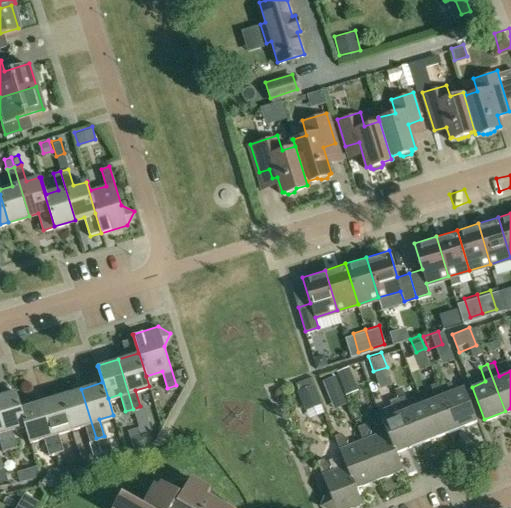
[(180,367),(171,370),(174,378),(182,376),(180,367)]
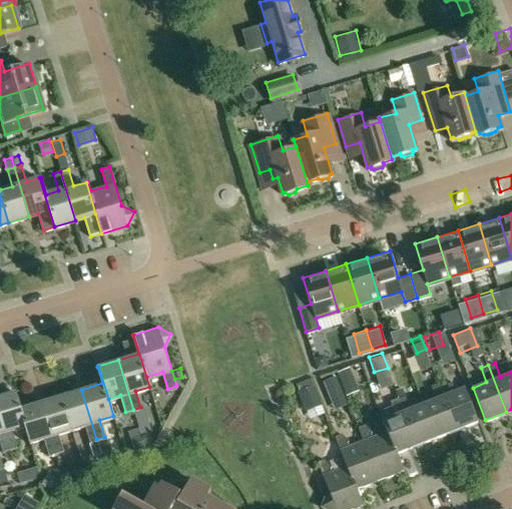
[(358,388),(353,375),(341,380),(346,393),(358,388)]
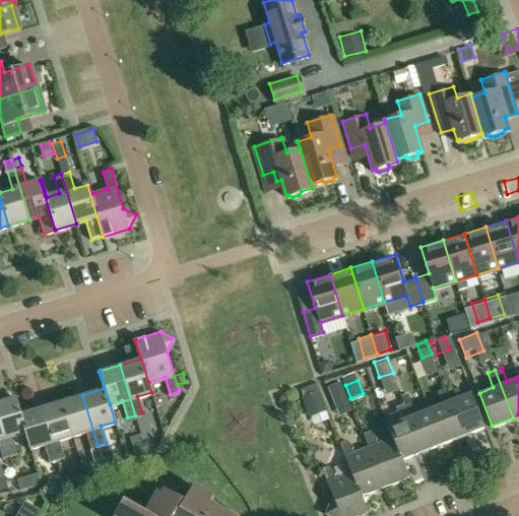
[(326,407),(315,381),(300,387),(303,394),(301,395),(309,414),(326,407)]
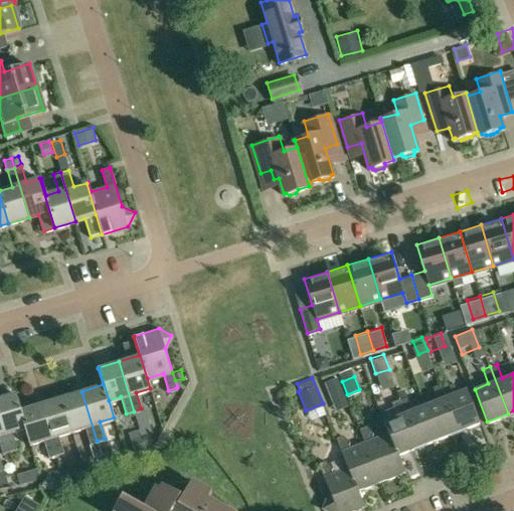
[(343,393),(337,379),(325,385),(332,399),(343,393)]
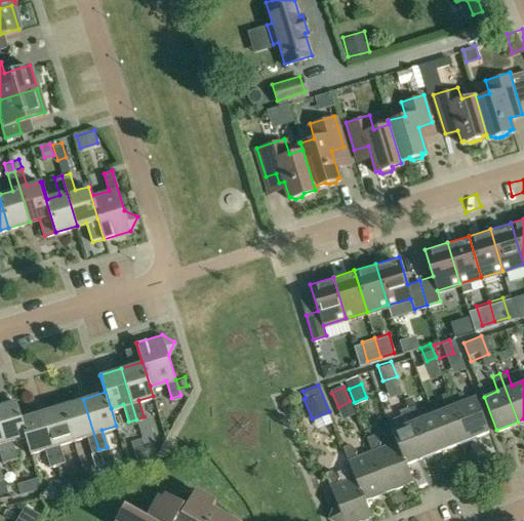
[(455,388),(448,390),(467,438),(488,430),(475,396),(461,402),(455,388)]
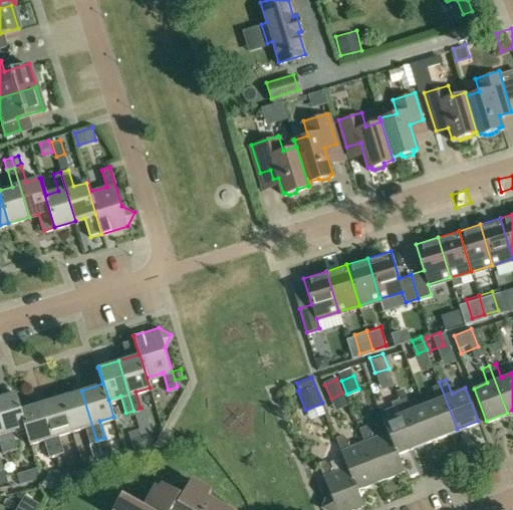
[(432,385),(437,399),(424,404),(437,437),(457,429),(439,381),(432,385)]
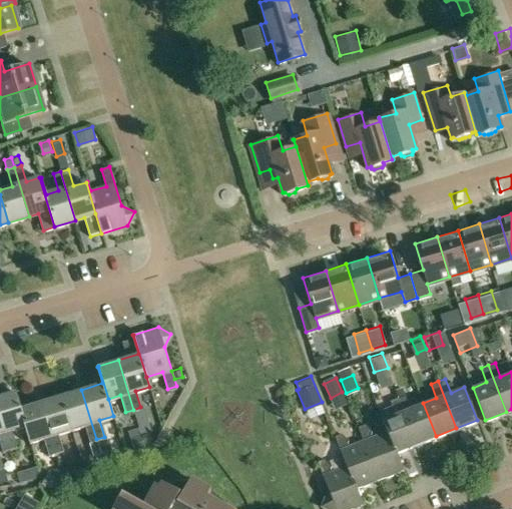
[(81,390),(61,396),(71,429),(84,425),(89,441),(96,439),(81,390)]
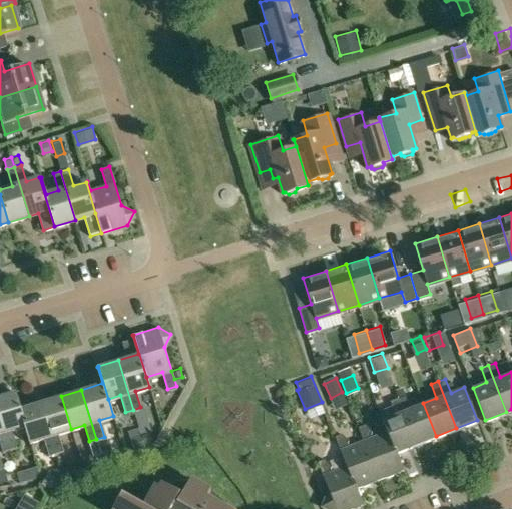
[(15,391),(13,392),(24,425),(29,442),(43,437),(48,454),(55,452),(40,402),(20,408),(15,391)]
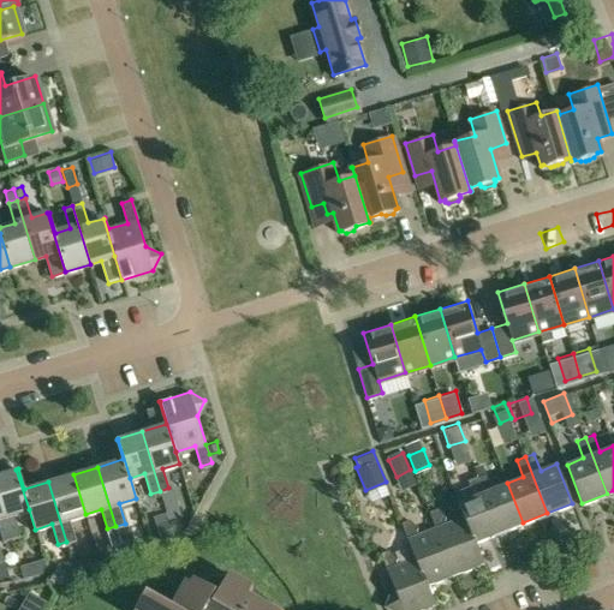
[(16,470),(0,474),(0,501),(11,537),(19,533),(13,514),(29,509),(16,470)]
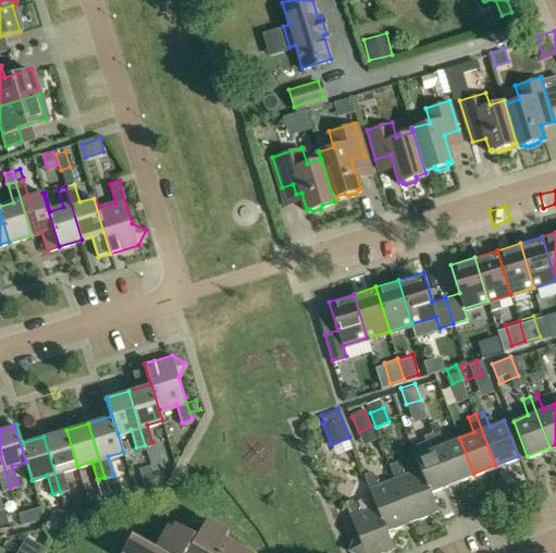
[(452,482),(473,474),(459,438),(445,444),(440,428),(432,431),(452,482)]
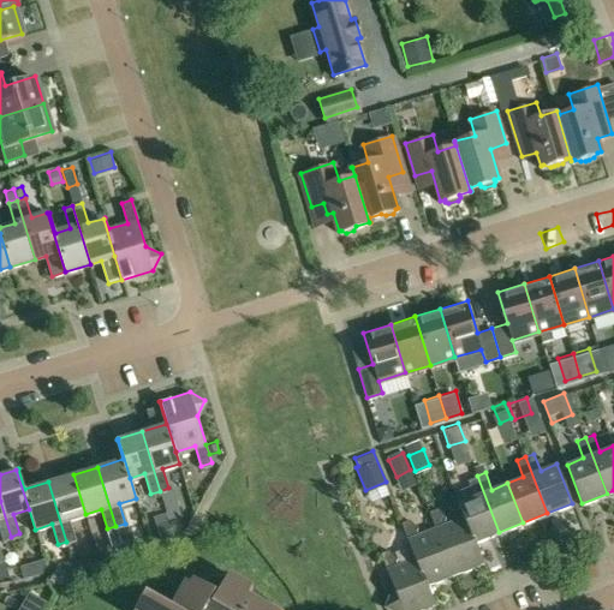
[(73,474),(48,482),(66,542),(76,538),(70,519),(85,514),(73,474)]
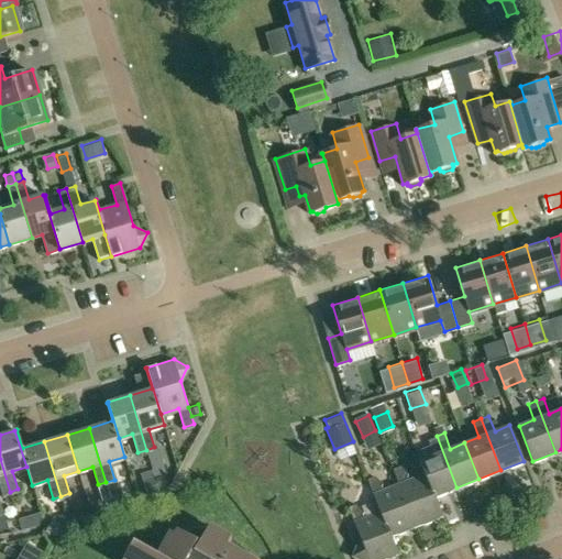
[(420,460),(425,472),(434,496),(436,495),(456,488),(437,436),(429,439),(434,455),(420,460)]
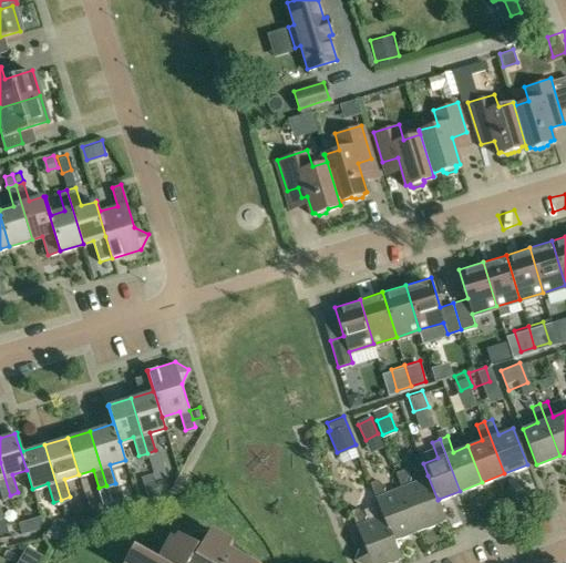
[(0,493),(1,498),(10,495),(0,462),(0,493)]
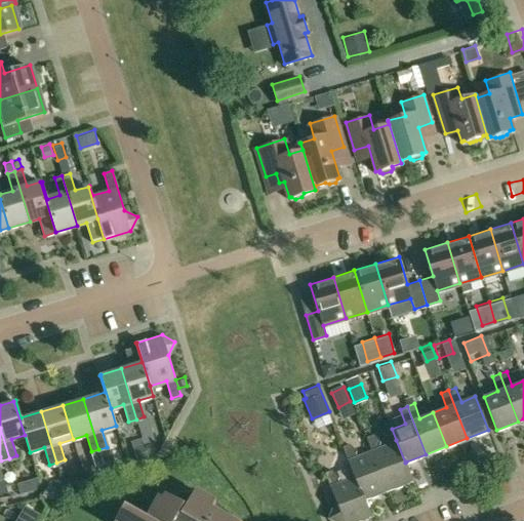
[(144,442),(145,444),(155,440),(152,429),(139,432),(144,442)]
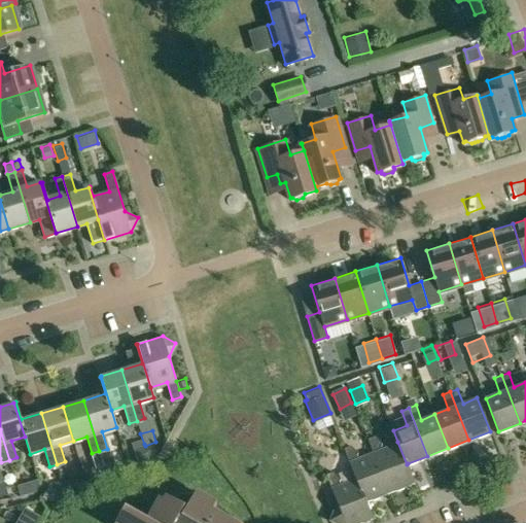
[(367,437),(373,451),(388,490),(414,480),(408,463),(407,464),(397,442),(383,447),(380,446),(381,442),(375,434),(367,437)]
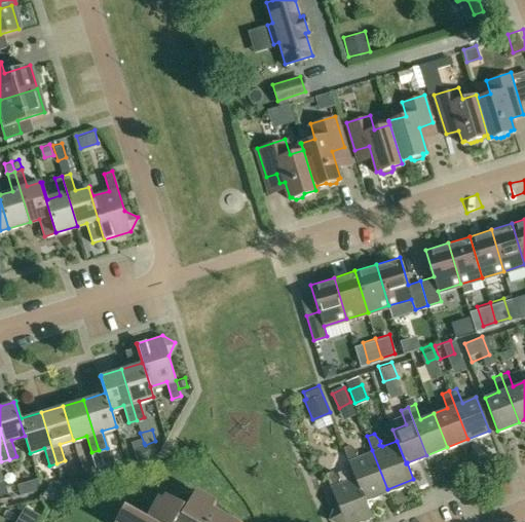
[(155,442),(145,445),(148,455),(158,452),(155,442)]
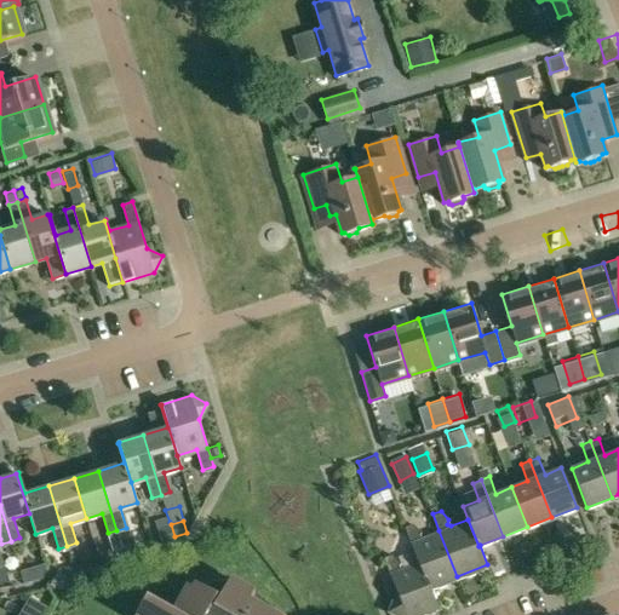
[(170,522),(155,527),(160,541),(175,538),(171,524),(170,522)]
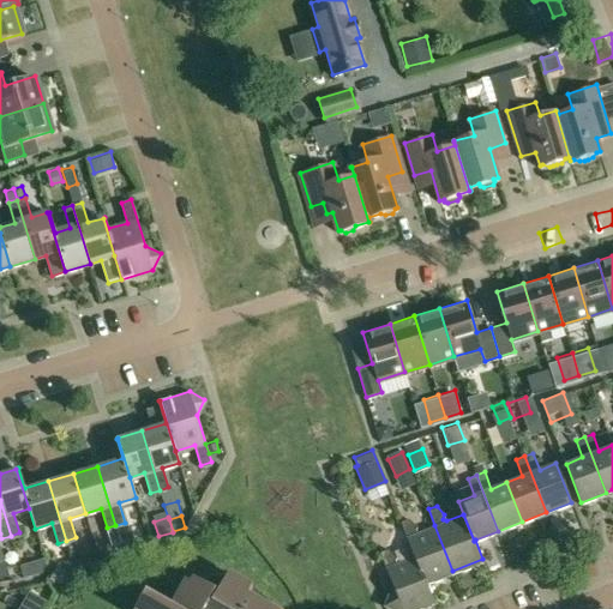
[(425,583),(426,582),(452,571),(434,525),(419,531),(415,531),(416,525),(408,517),(400,520),(414,556),(425,583)]
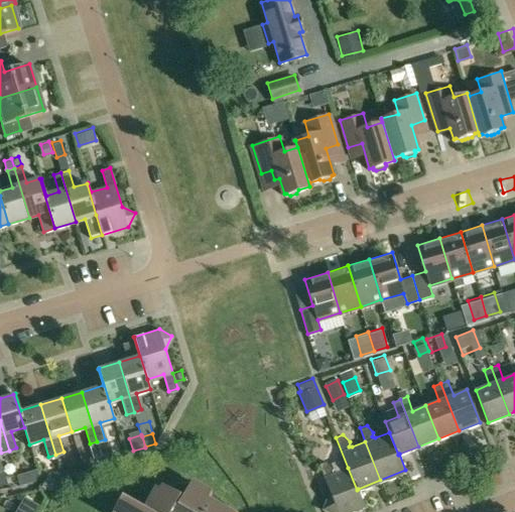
[(89,444),(93,458),(102,455),(98,441),(89,444)]
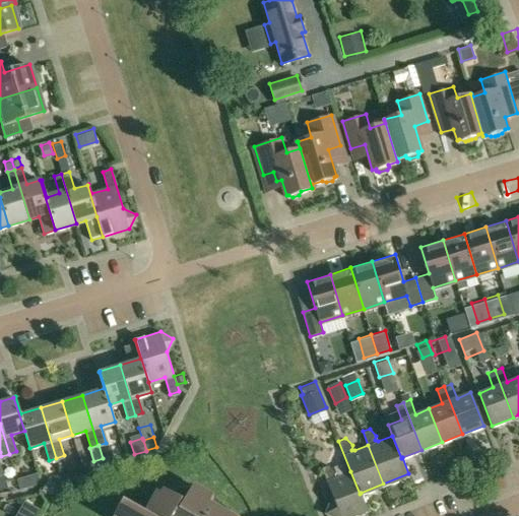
[(101,451),(104,462),(114,459),(111,448),(101,451)]
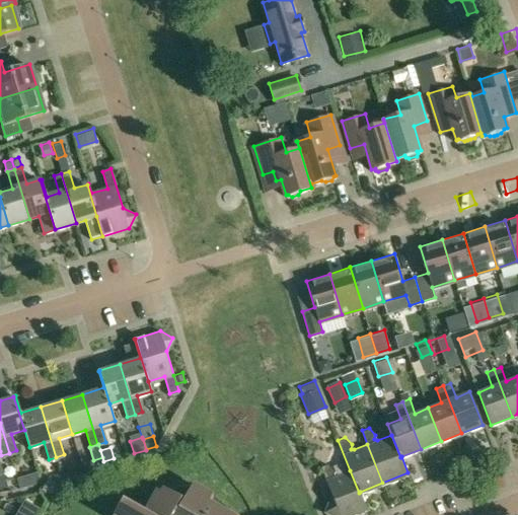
[(348,514),(366,508),(360,492),(359,493),(350,470),(337,475),(334,474),(335,470),(327,462),(320,465),(331,495),(327,504),(331,513),(334,514),(348,514)]
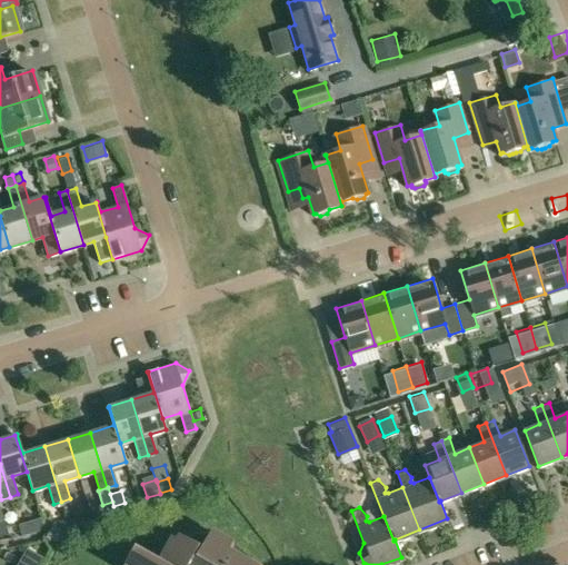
[(57,534),(82,527),(78,513),(53,521),(57,534)]
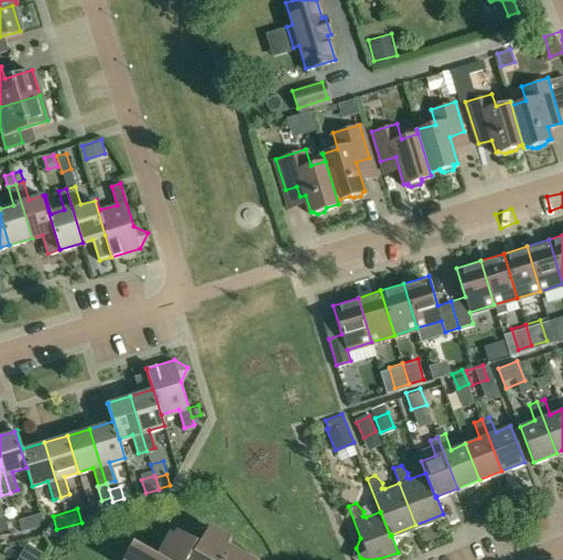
[(24,515),(28,527),(42,523),(39,512),(24,515)]
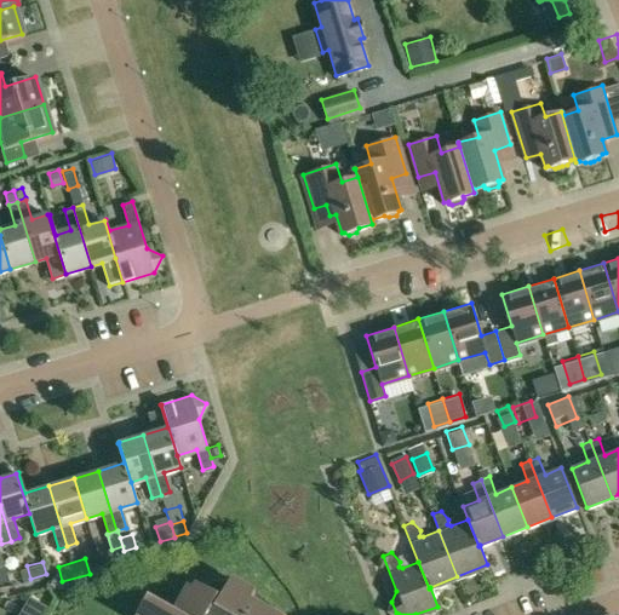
[(278,614),(250,599),(254,591),(231,578),(219,598),(217,597),(218,597),(195,584),(194,586),(194,587),(193,590),(187,586),(175,609),(173,611),(148,597),(136,614),(278,614)]
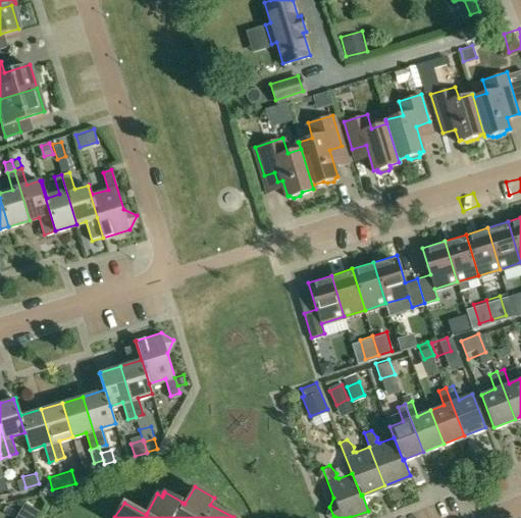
[(23,500),(15,513),(23,517),(34,517),(40,509),(23,500)]
